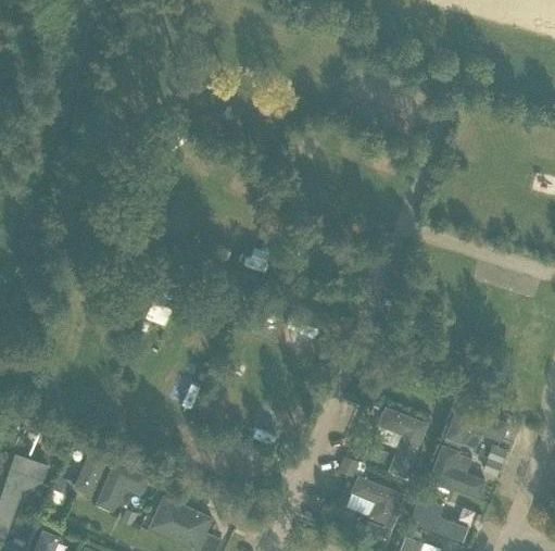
[(277,351),(301,361),(314,328),(290,318),(277,351)]
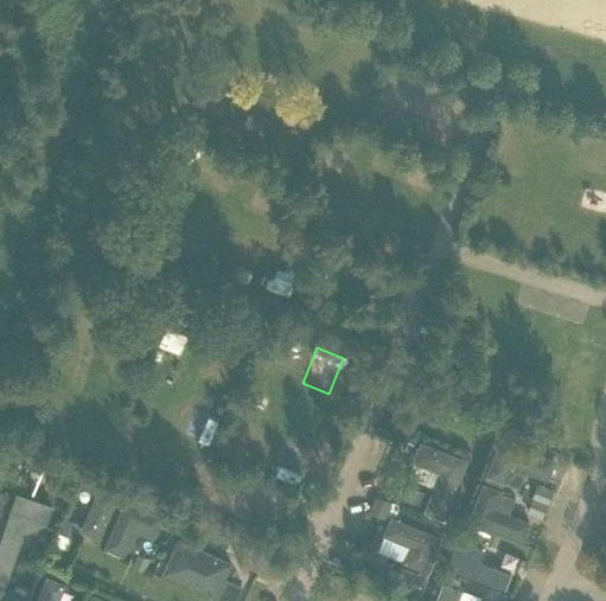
[(549,484),(556,460),(498,440),(470,525),(527,544),(533,524),(510,516),(515,500),(503,497),(512,471),(549,484)]
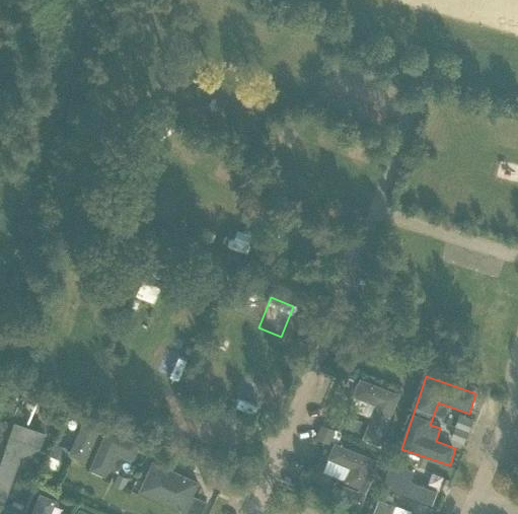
[(362,439),(380,447),(401,395),(361,378),(348,410),(370,420),(362,439)]
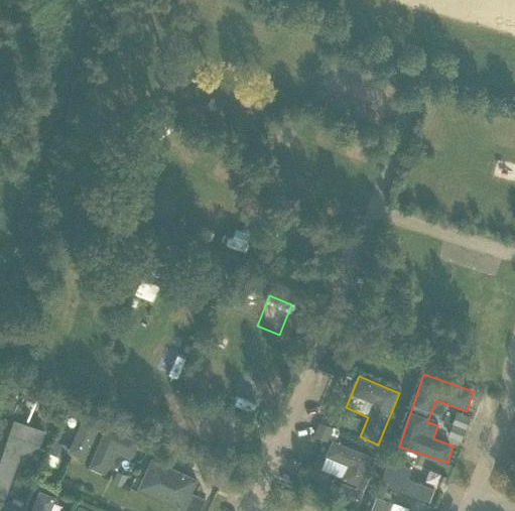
[(237,405),(256,412),(264,388),(244,381),(237,405)]
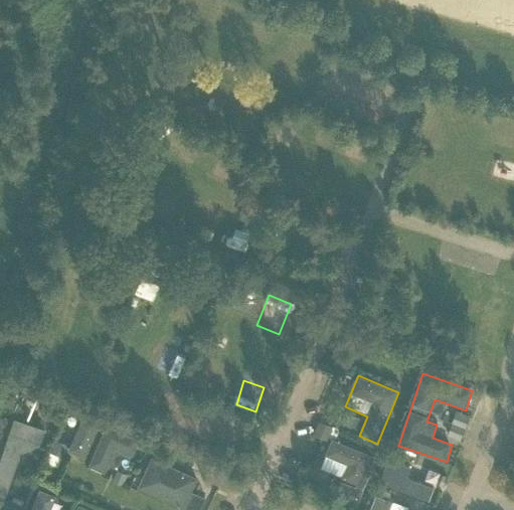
[(23,419),(33,422),(40,401),(30,397),(23,419)]
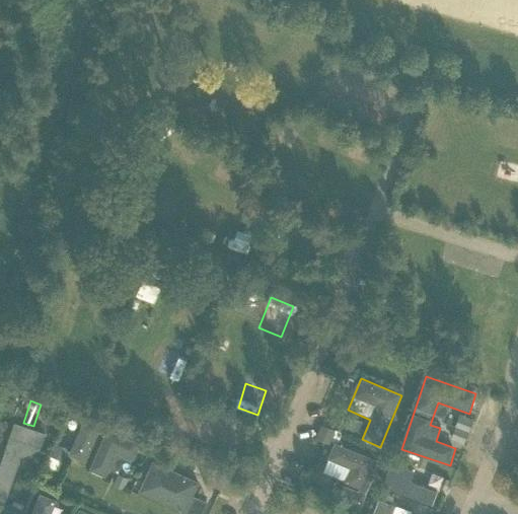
[(331,416),(326,428),(355,439),(360,427),(331,416)]
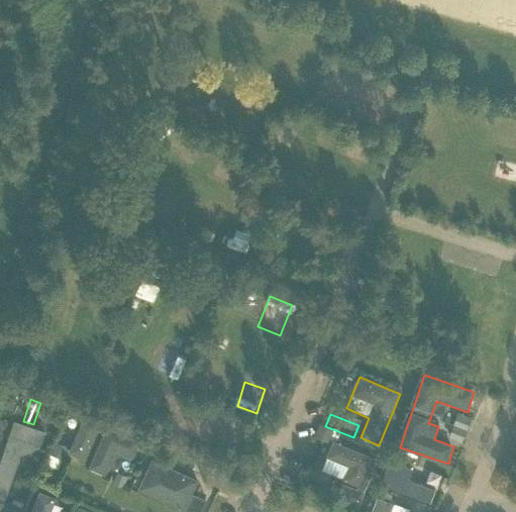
[(85,463),(102,425),(84,417),(67,454),(85,463)]
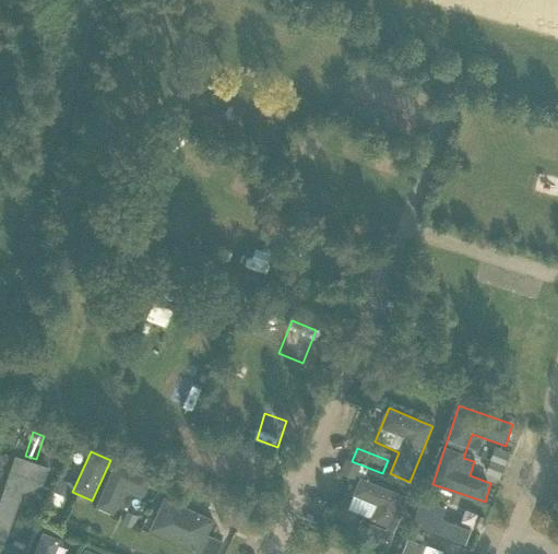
[(494,452),(488,464),(501,470),(507,458),(494,452)]
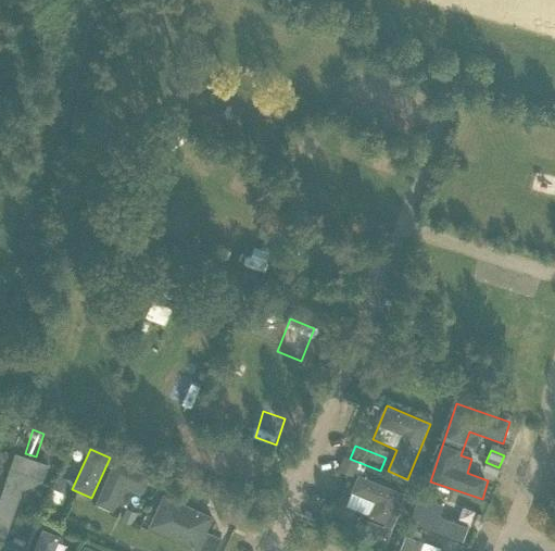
[(0,537),(7,540),(23,490),(37,496),(47,465),(14,454),(0,498),(0,537)]
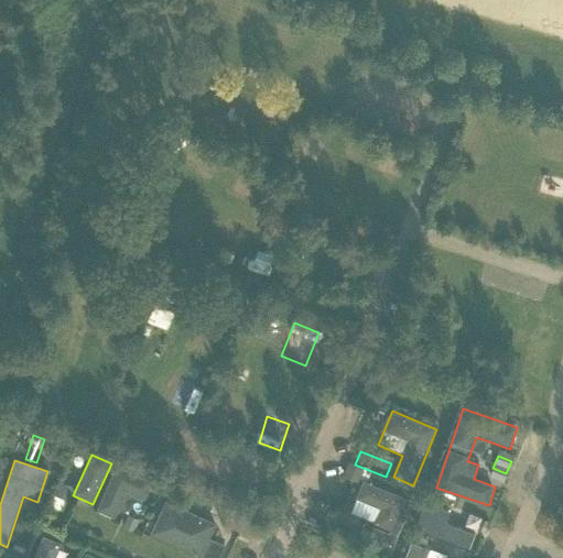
[(348,467),(343,481),(356,487),(361,472),(348,467)]
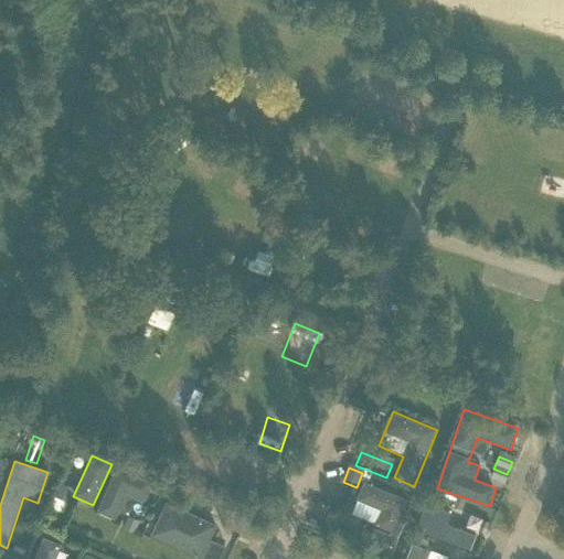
[(113,469),(98,515),(119,522),(126,500),(146,505),(153,481),(113,469)]
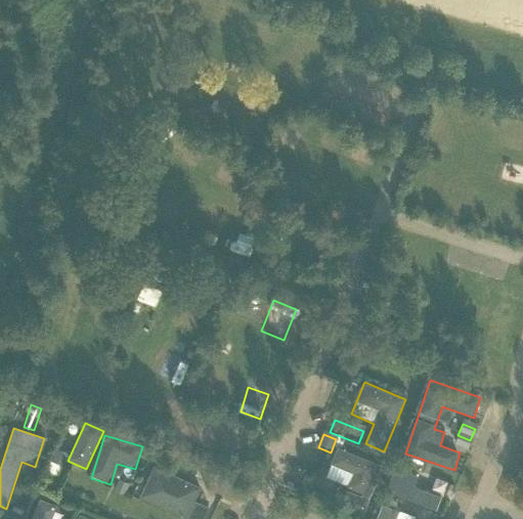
[(458,436),(452,447),(465,452),(470,441),(458,436)]
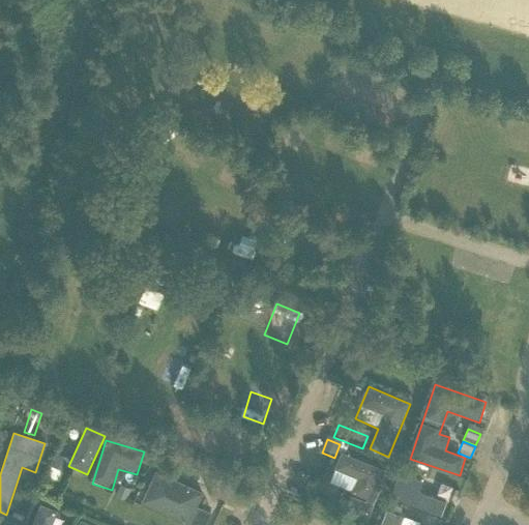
[(369,521),(384,468),(340,455),(330,486),(353,492),(346,514),(369,521)]
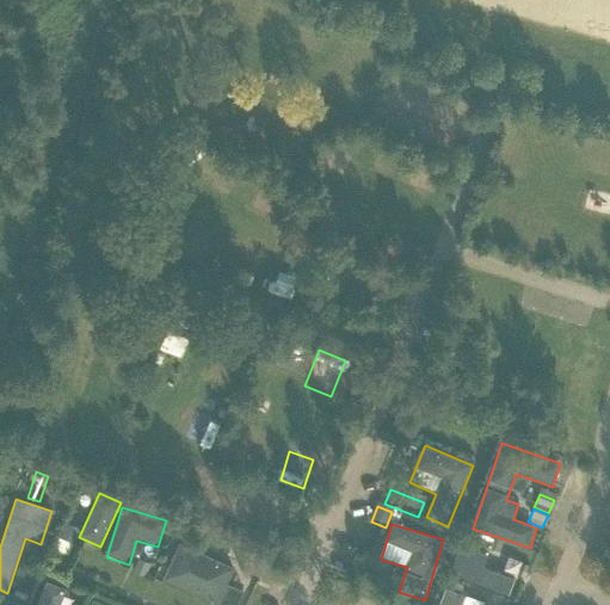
[(65,529),(59,542),(69,547),(76,533),(65,529)]
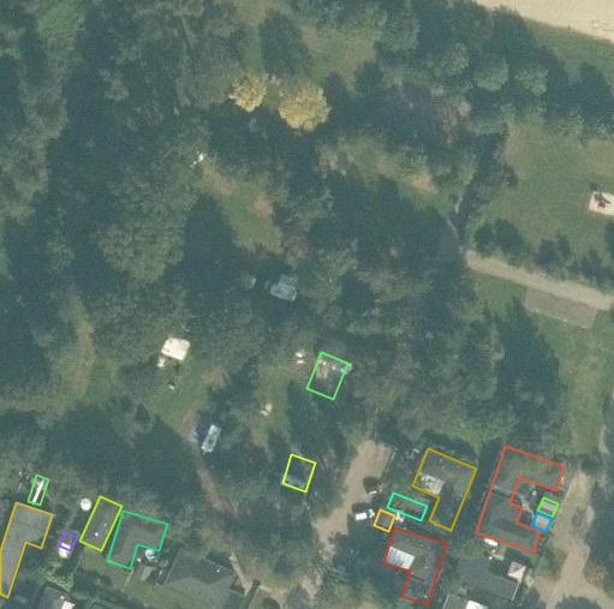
[(177,549),(164,590),(221,608),(243,608),(246,595),(230,590),(236,568),(177,549)]
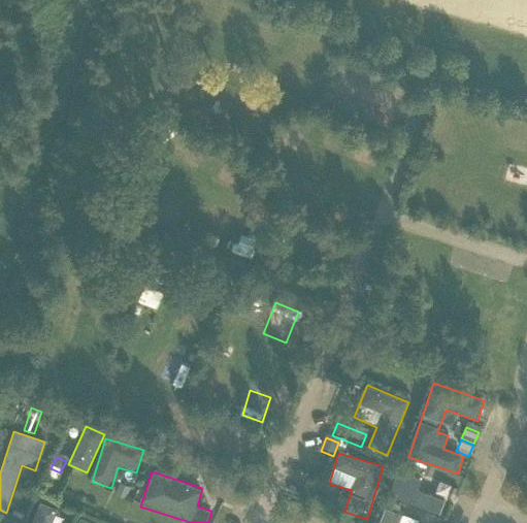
[(217,484),(211,495),(224,500),(228,489),(217,484)]
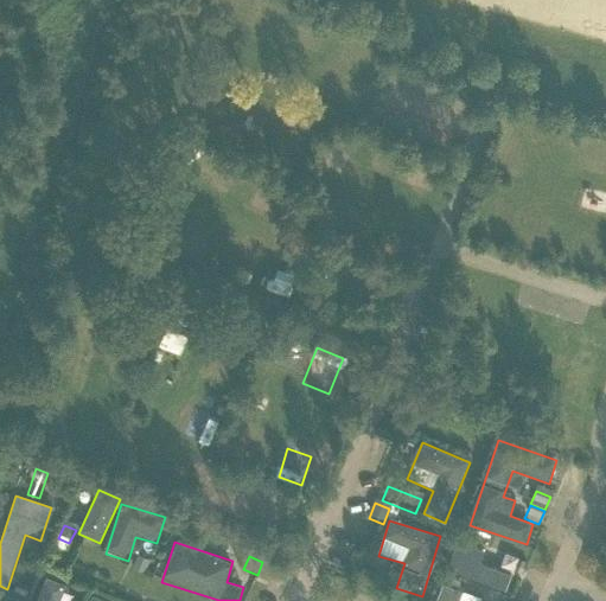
[(136,558),(132,569),(142,575),(147,563),(136,558)]
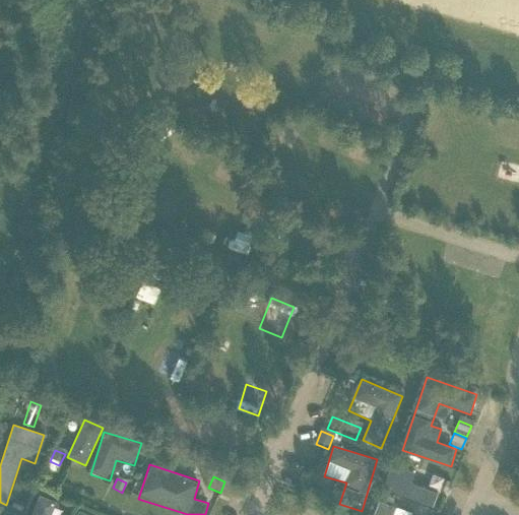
[(442,484),(439,494),(446,496),(450,487),(442,484)]
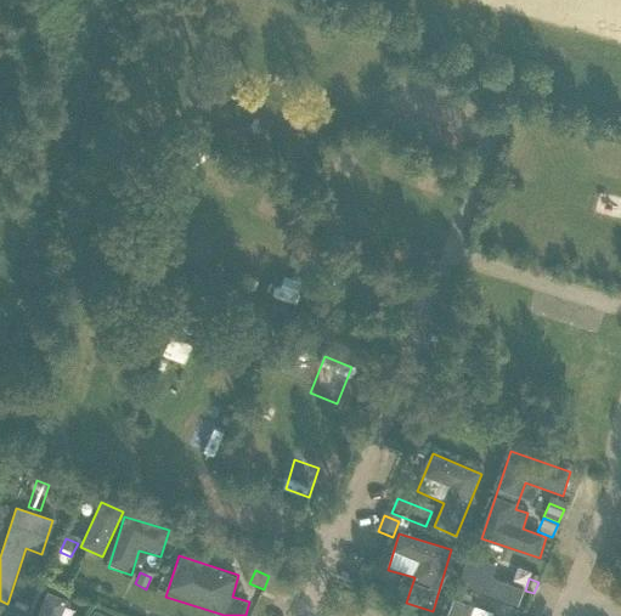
[(61,615),(68,602),(48,592),(37,615),(61,615)]
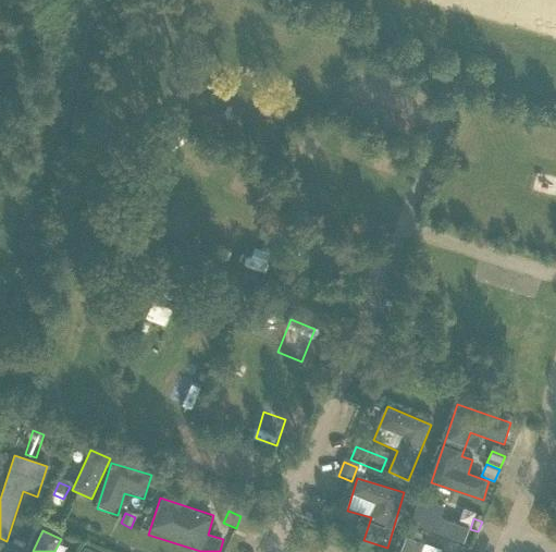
[(7,546),(4,551),(23,551),(25,544),(14,539),(11,548),(7,546)]
